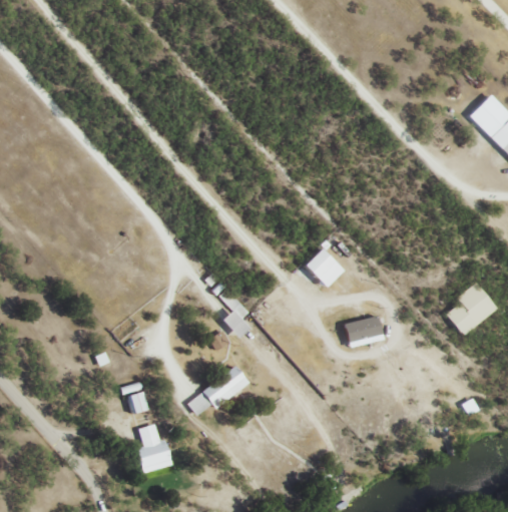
[(469,115),(507,156),(507,112),(491,94),(469,115)]
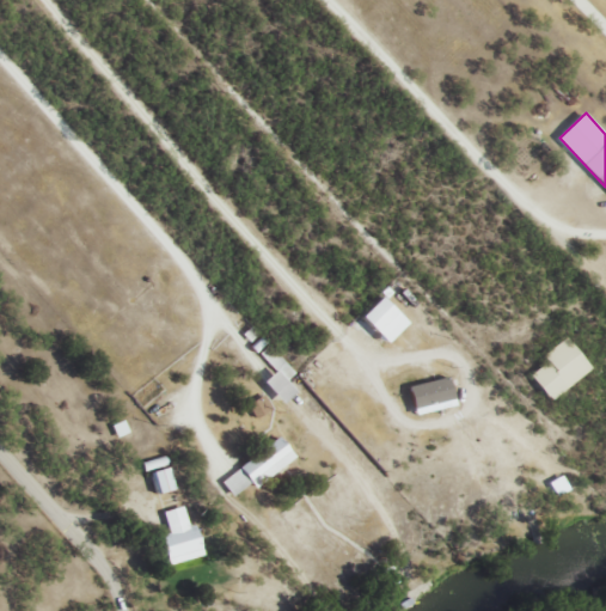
[(408,324),(381,297),(361,316),(386,343),(408,324)]
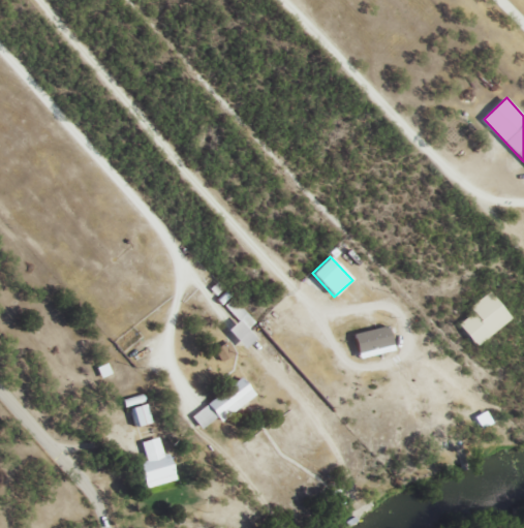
[(460,324),(478,346),(513,318),(491,291),(471,308),(474,312),(460,324)]
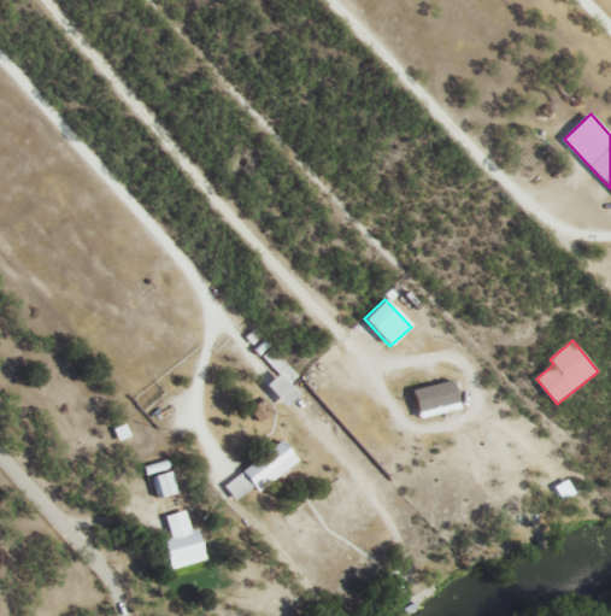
[(286,406),(299,394),(291,386),(301,376),(275,348),(265,357),(280,373),(266,386),(286,406)]
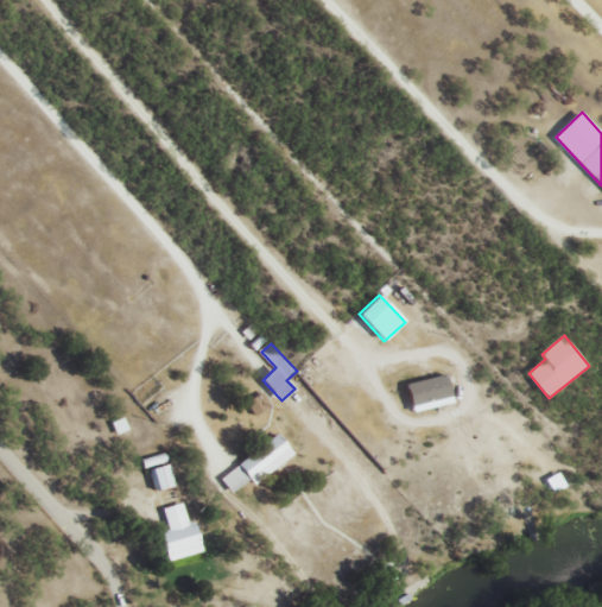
[(452,405),(448,377),(407,381),(411,410),(452,405)]
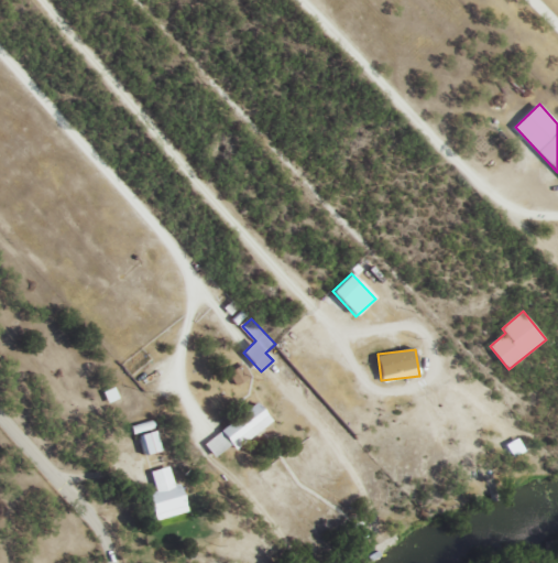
[(238,386),(253,377),(247,364),(231,372),(238,386)]
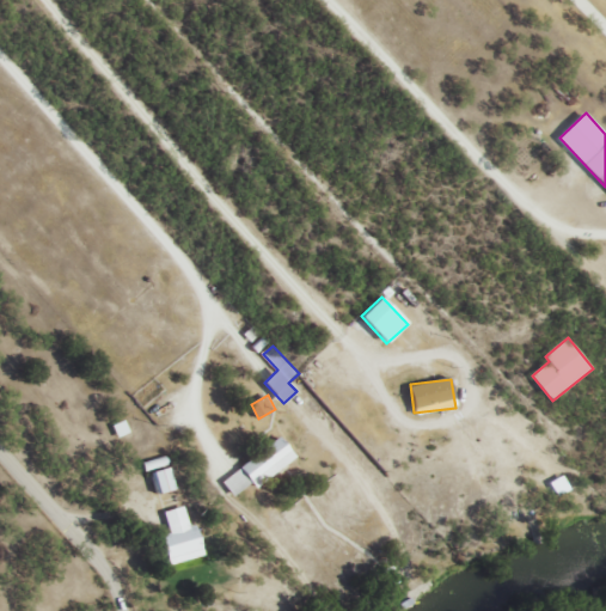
[(115,426),(120,438),(132,433),(127,421),(115,426)]
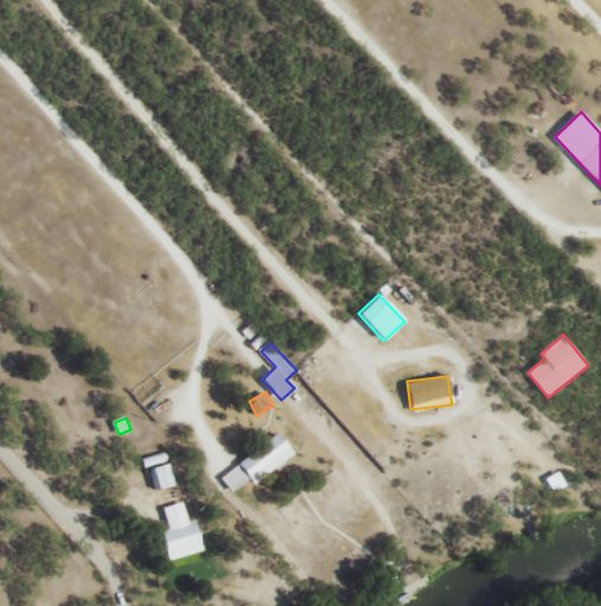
[(295,454),(281,434),(222,476),(232,492),(251,479),(254,484),(295,454)]
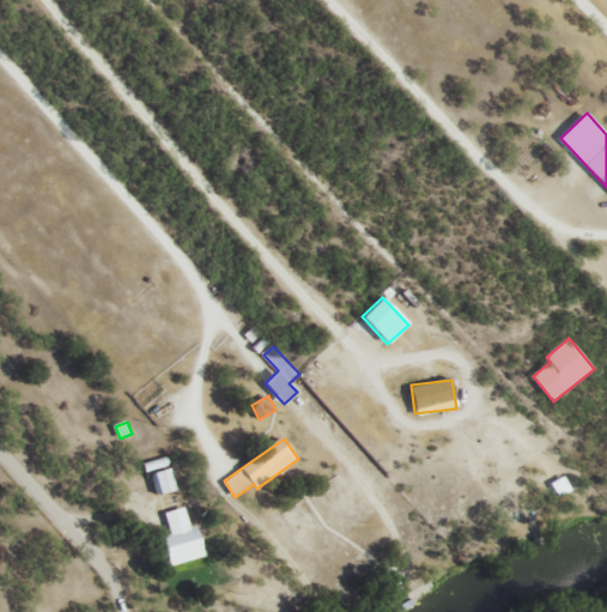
[(178,491),(174,468),(153,472),(158,495),(178,491)]
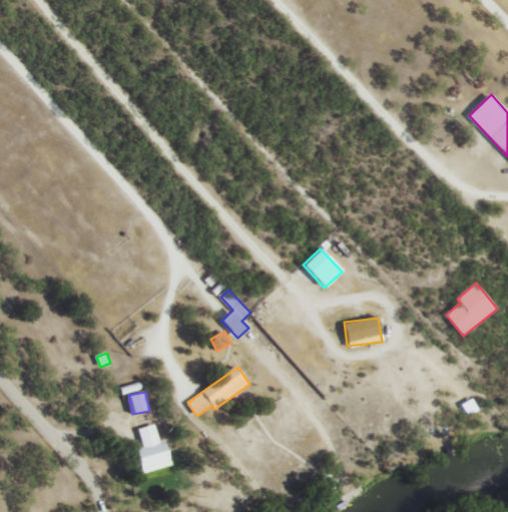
[(479,411),(473,399),(462,404),(468,416),(479,411)]
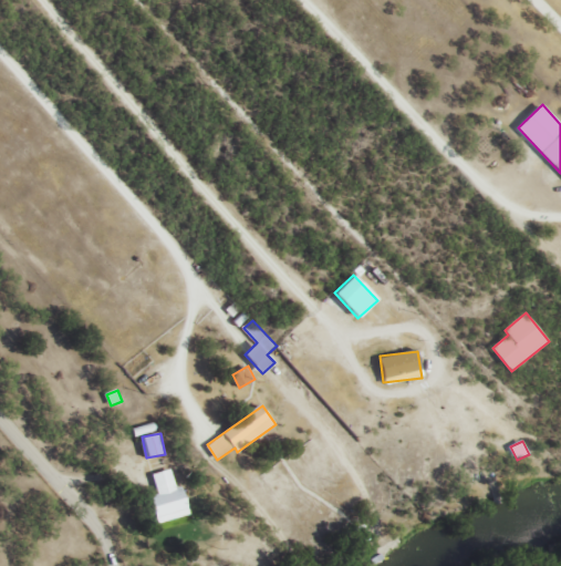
[(154,474),(159,494),(151,496),(158,524),(190,514),(183,486),(177,487),(173,469),(154,474)]
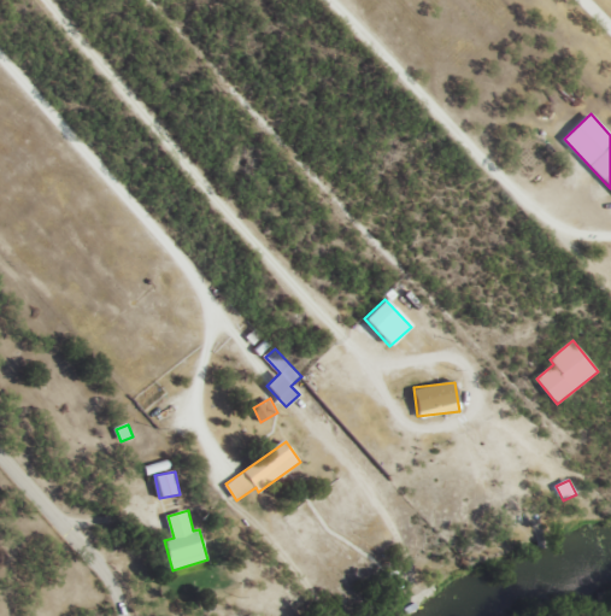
All buildings are outlined.
